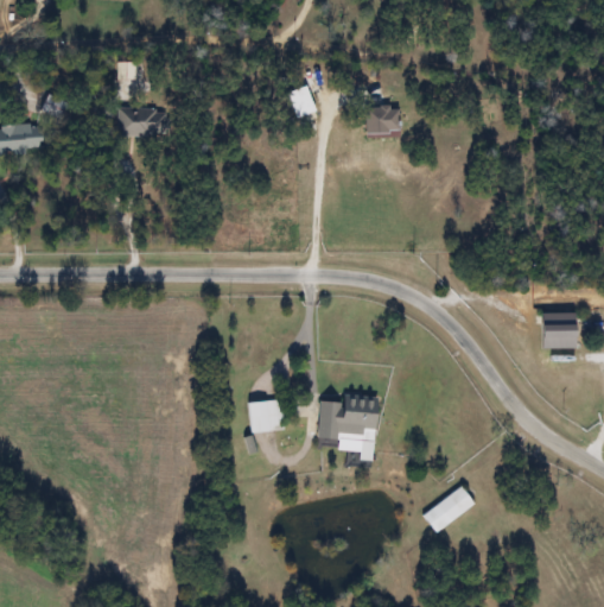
[(42,111),(61,119),(68,101),(49,93),(42,111)]
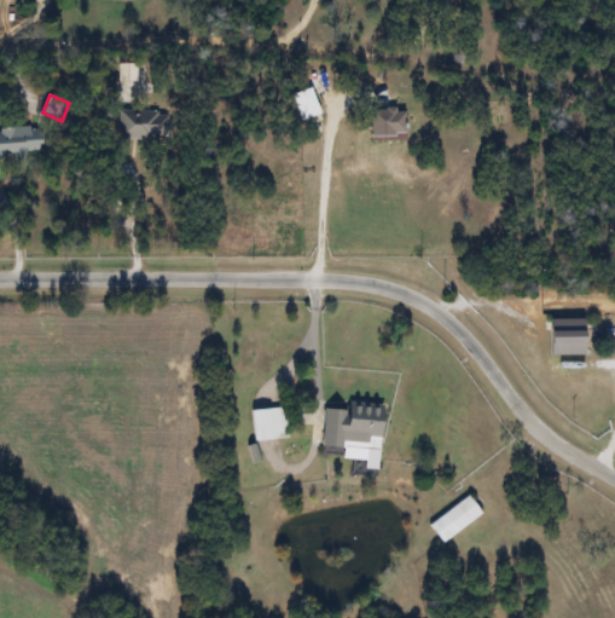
[(166,110),(121,110),(121,138),(166,138),(166,110)]
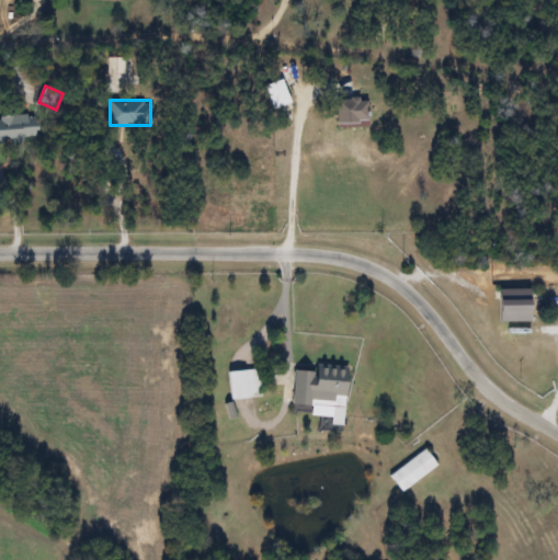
[(0,139),(37,139),(37,116),(0,116),(0,139)]
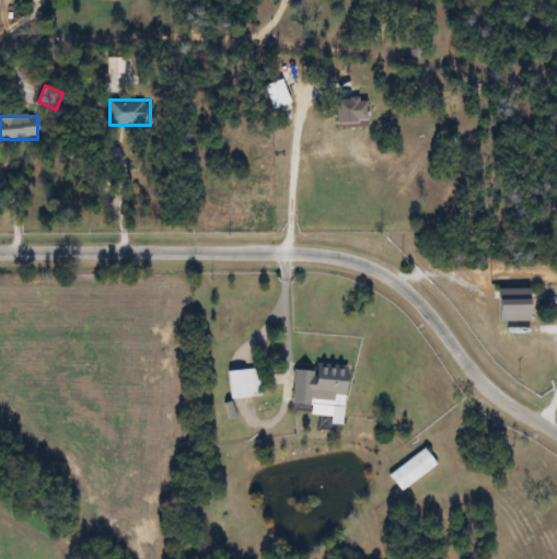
[(501,322),(534,322),(534,288),(501,288),(501,322)]
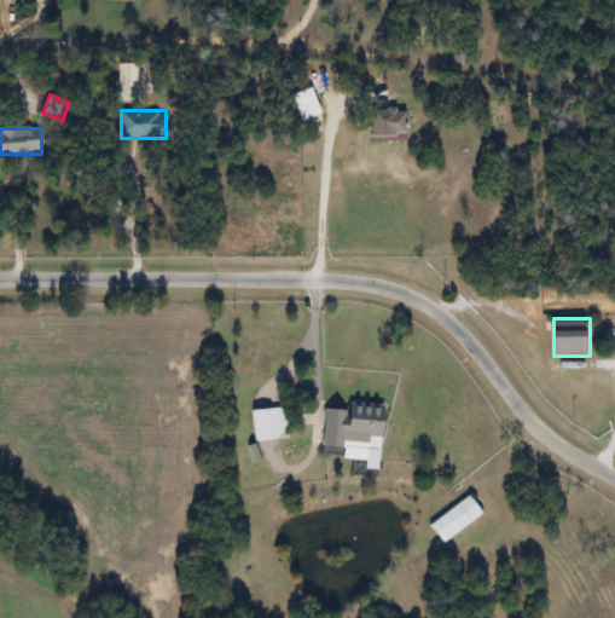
[(367,449),(366,468),(381,468),(384,404),(346,402),(346,409),(325,408),(323,446),(367,449)]
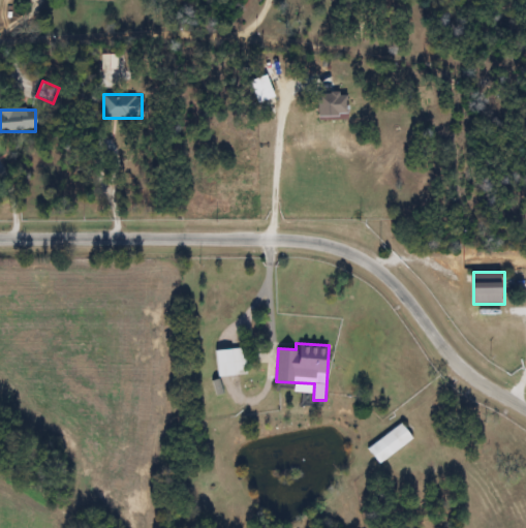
[(245,374),(242,347),(216,349),(219,376),(245,374)]
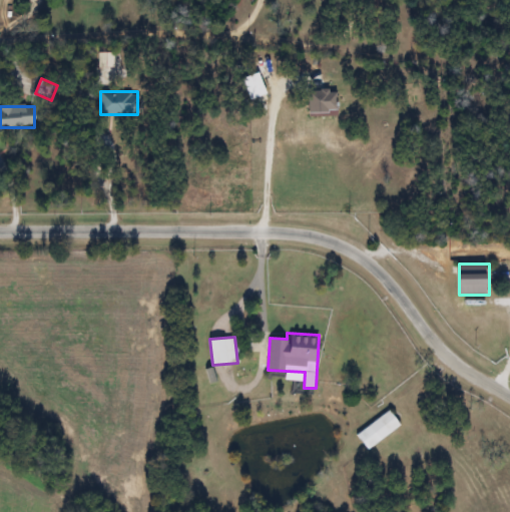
[(357,436),(369,450),(399,422),(387,409),(357,436)]
